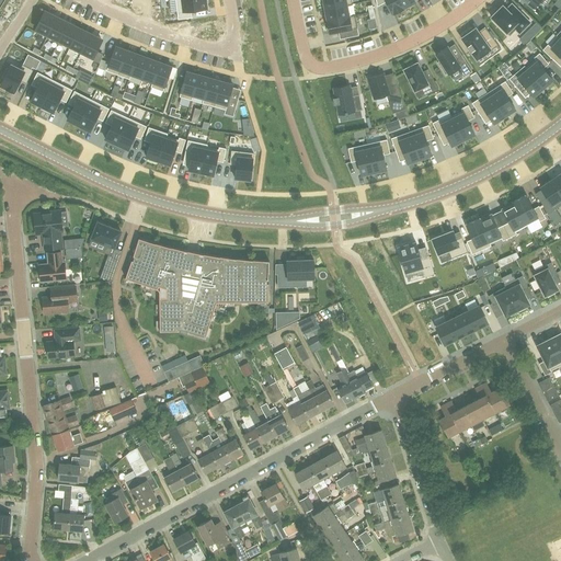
[(175,0),(178,20),(192,18),(192,11),(207,10),(206,0),(175,0)]
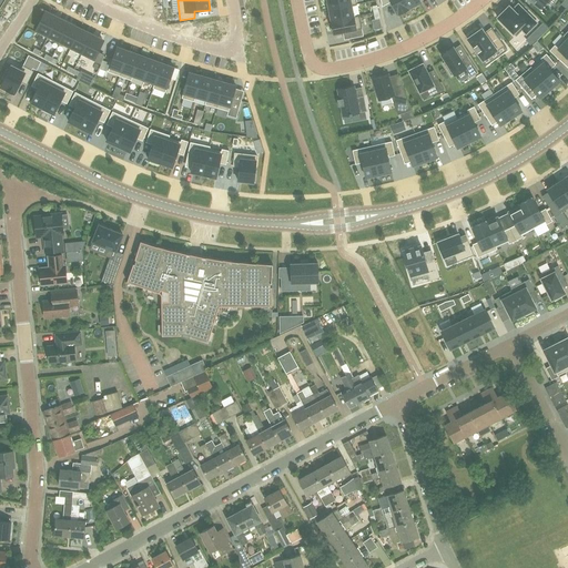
[(356,0),(326,0),(328,10),(352,6),(357,4),(356,0)]
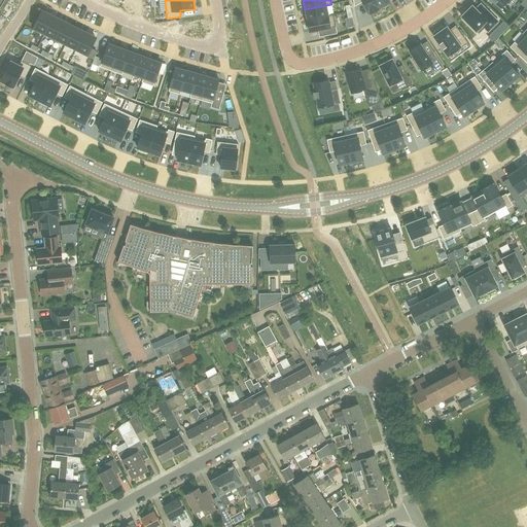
[(375,0),(352,0),(354,6),(362,2),(369,13),(369,12),(370,12),(379,7),(380,7),(375,0)]
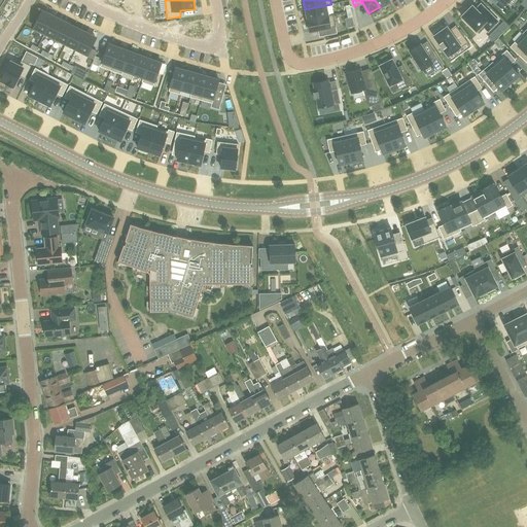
[(481,3),(476,8),(472,5),(471,6),(469,5),(464,10),(466,11),(461,15),(479,34),(485,28),(488,31),(498,21),(481,3)]
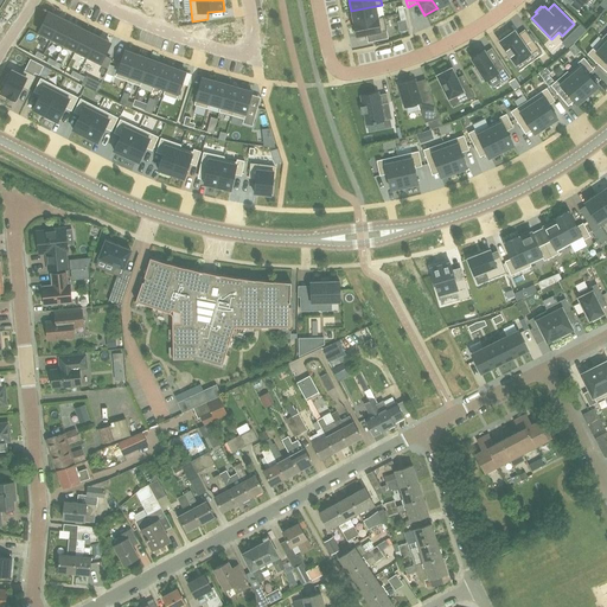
[(378,18),(376,6),(351,11),(352,16),(353,20),(353,23),(378,18)]
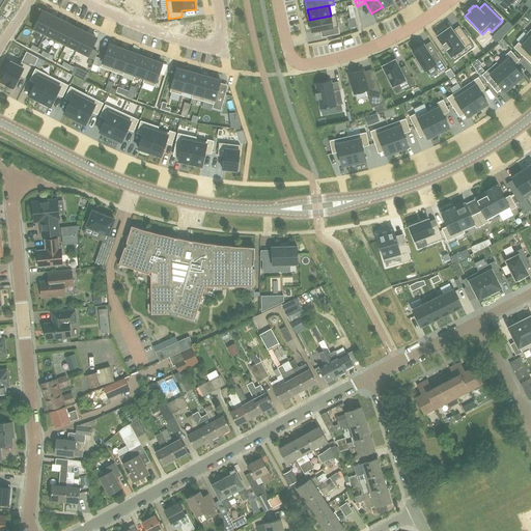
[(43,11),(33,30),(44,35),(54,17),(43,11)]
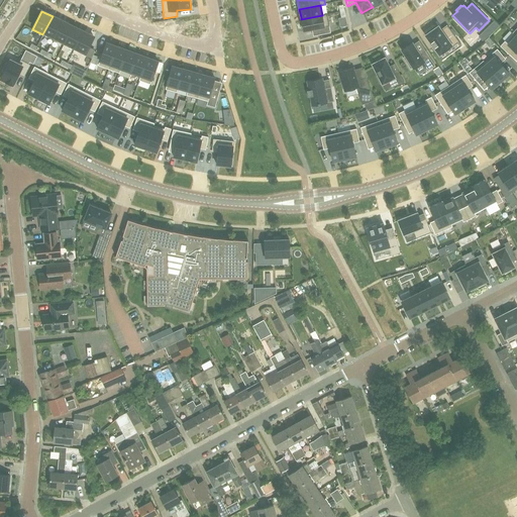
[(319,35),(331,33),(327,14),(322,15),(301,19),(304,31),(317,28),(319,35)]
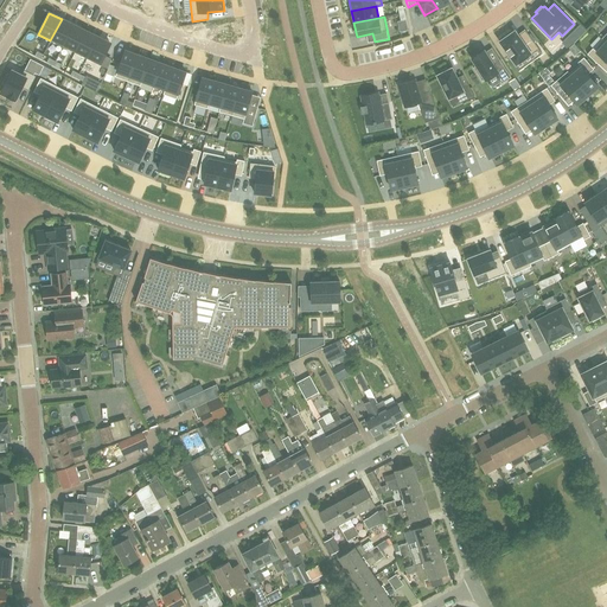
[(62,19),(50,40),(63,46),(74,25),(62,19)]
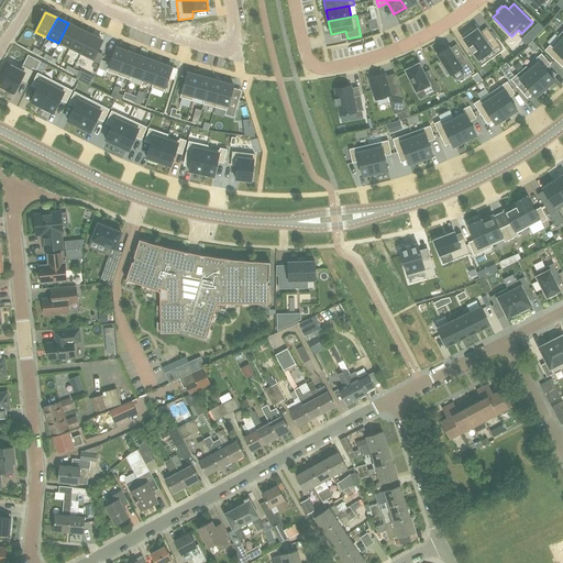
[(68,23),(58,43),(69,48),(79,29),(68,23)]
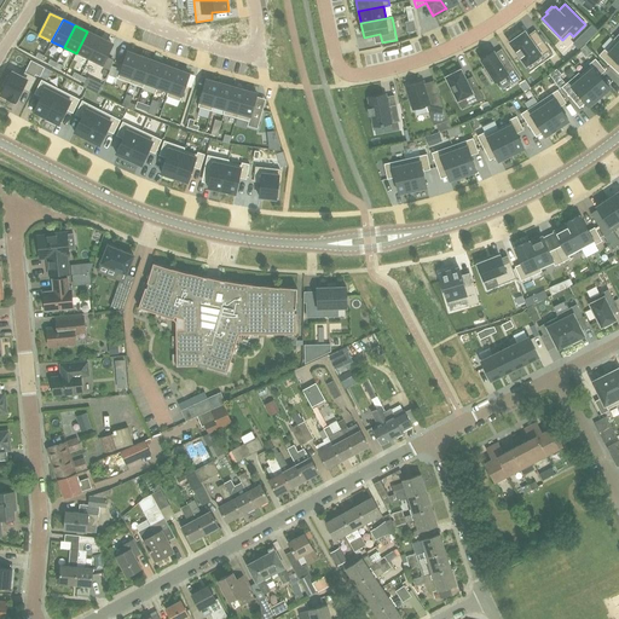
[(591,25),(584,33),(590,40),(597,32),(591,25)]
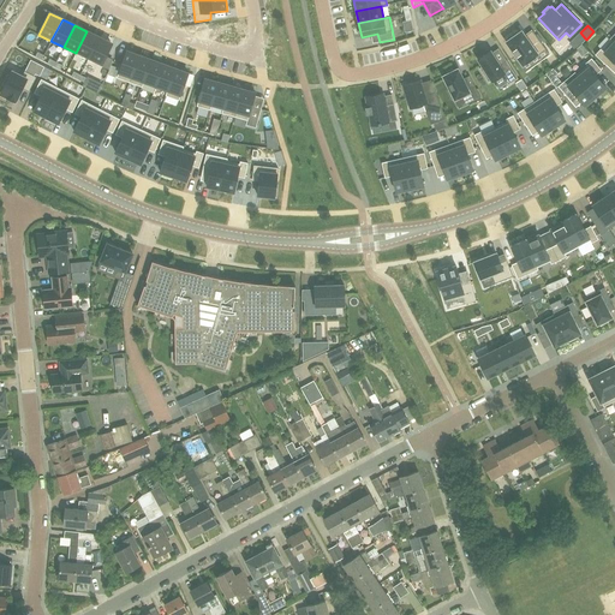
[(87,31),(76,53),(88,59),(99,37),(87,31)]
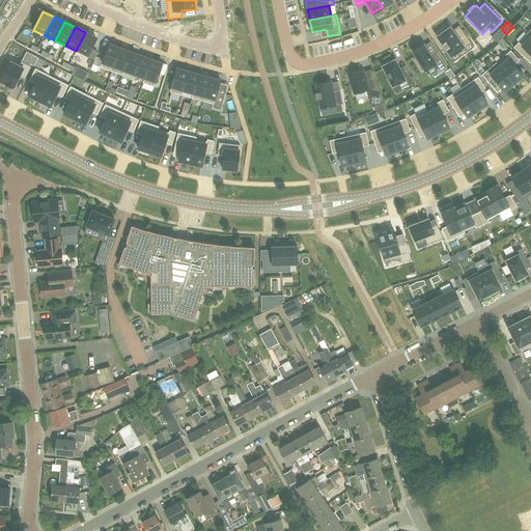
[(450,27),(438,36),(446,49),(452,56),(450,57),(453,61),(474,47),(471,42),(462,29),(455,34),(453,31),(450,27)]
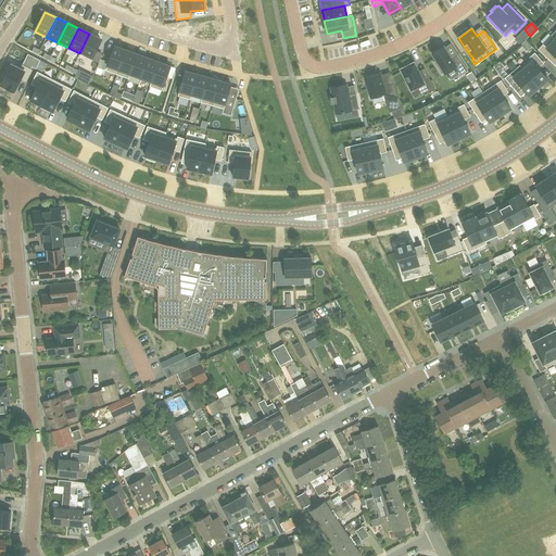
[(89,34),(79,53),(91,60),(101,40),(89,34)]
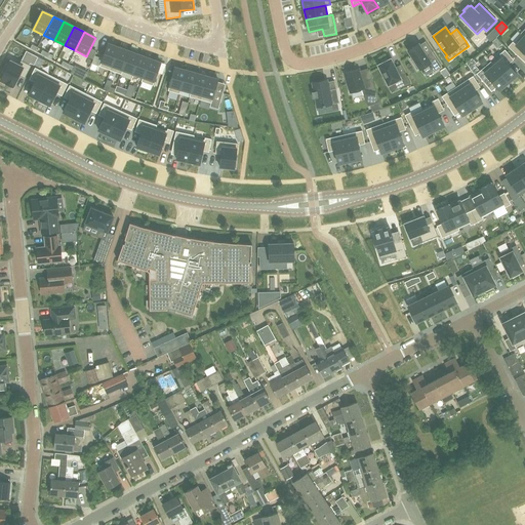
[(524,37),(522,35),(515,43),(513,42),(508,47),(518,55),(522,51),(524,53),(524,37)]
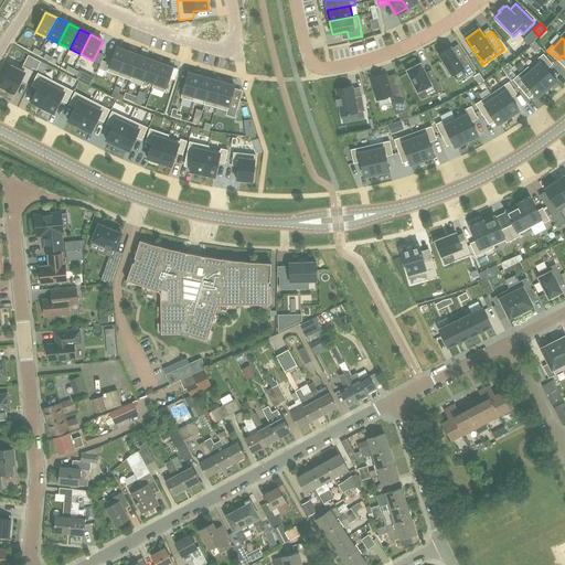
[(116,46),(107,72),(119,76),(128,51),(116,46)]
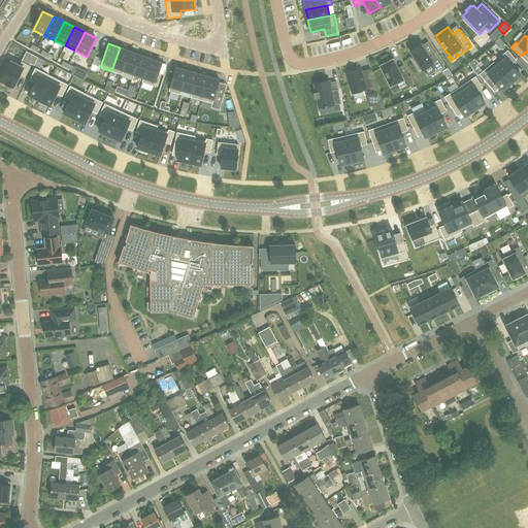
[(421,44),(410,51),(415,57),(411,59),(420,70),(422,69),(427,77),(437,70),(438,72),(444,67),(434,52),(429,56),(422,45),(421,44)]
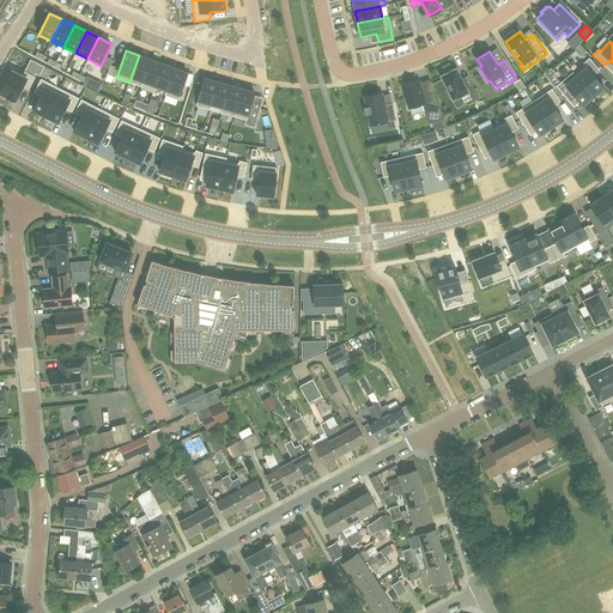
[(139,55),(129,83),(143,87),(144,82),(151,60),(139,55)]
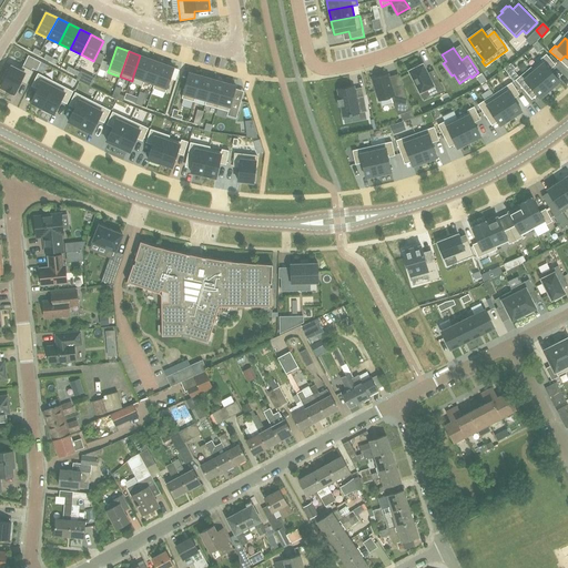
[(533,69),(549,89),(559,81),(550,69),(556,64),(546,53),(540,59),(543,61),(533,69)]
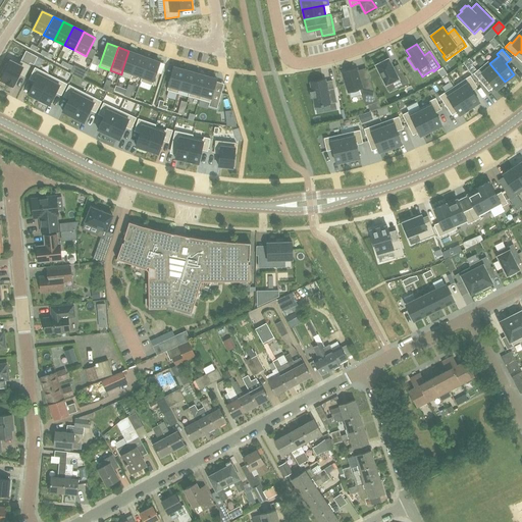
[(128,51),(122,69),(133,72),(139,55),(128,51)]
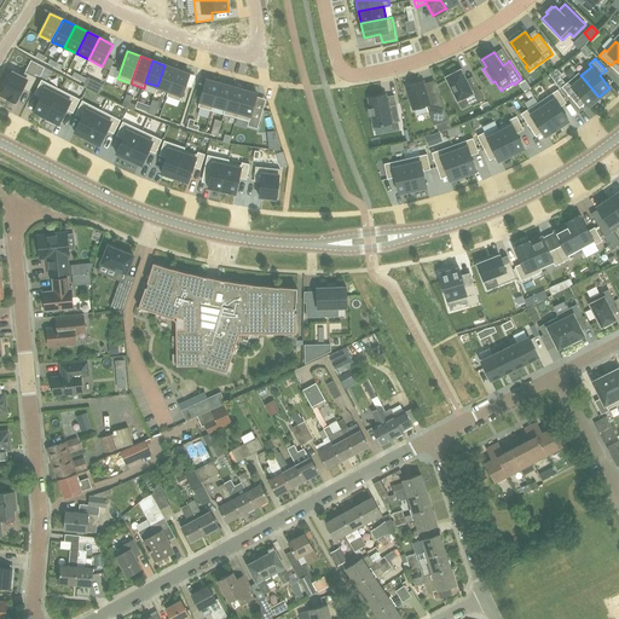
[(165,65),(157,86),(168,91),(169,91),(177,69),(165,65)]
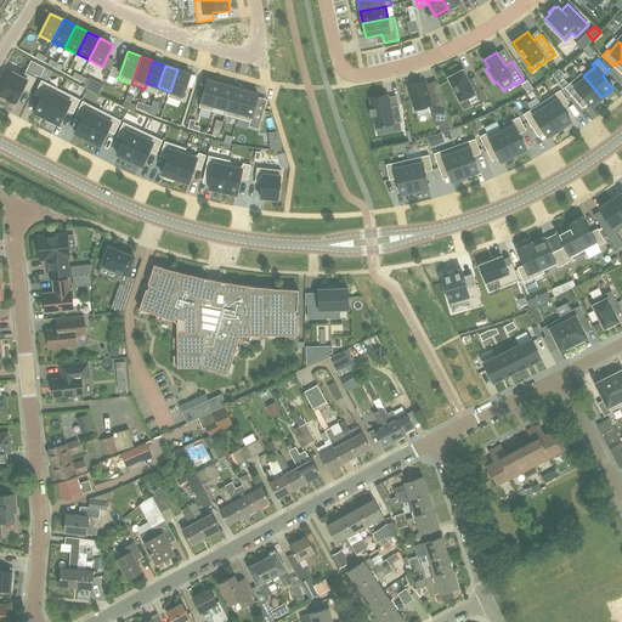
[(113,67),(109,75),(116,78),(119,69),(113,67)]
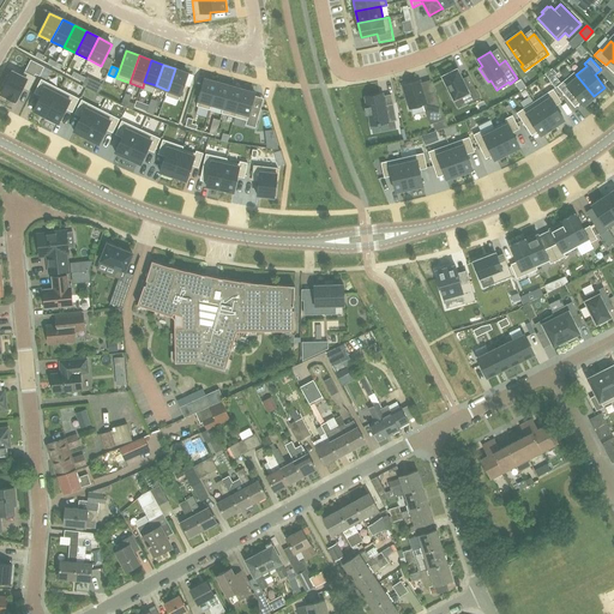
[(167,90),(166,96),(179,100),(188,73),(175,68),(168,90),(167,90)]
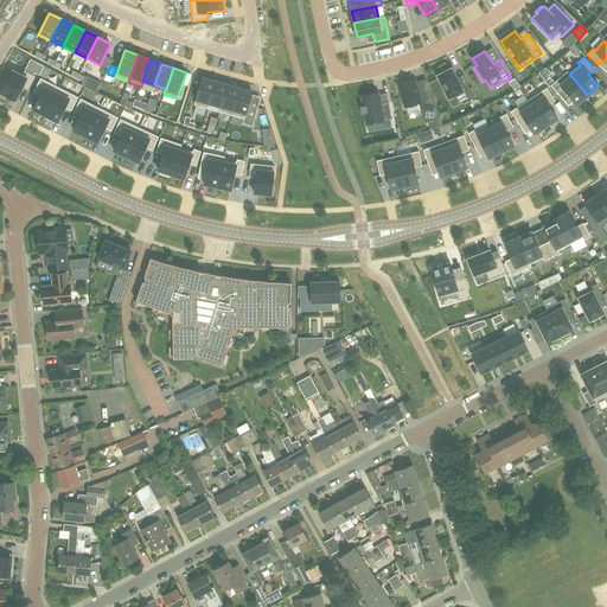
[(449,97),(449,98),(459,94),(464,102),(475,96),(470,84),(462,88),(453,68),(449,69),(448,68),(440,71),(441,74),(438,75),(445,89),(442,90),(447,98),(449,97)]
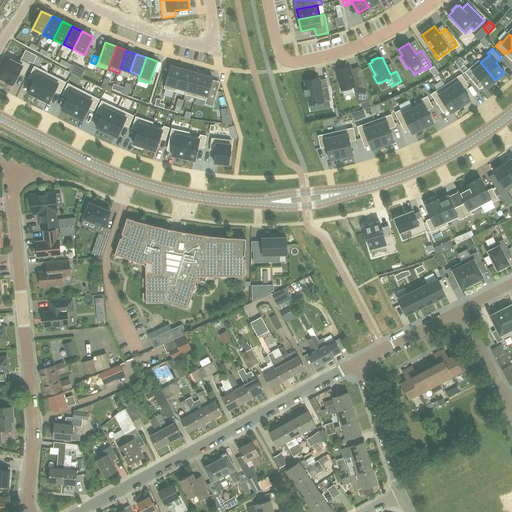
[(4,71),(1,78),(13,84),(19,73),(24,76),(30,64),(21,59),(18,64),(10,59),(8,63),(6,62),(2,70),(4,71)]
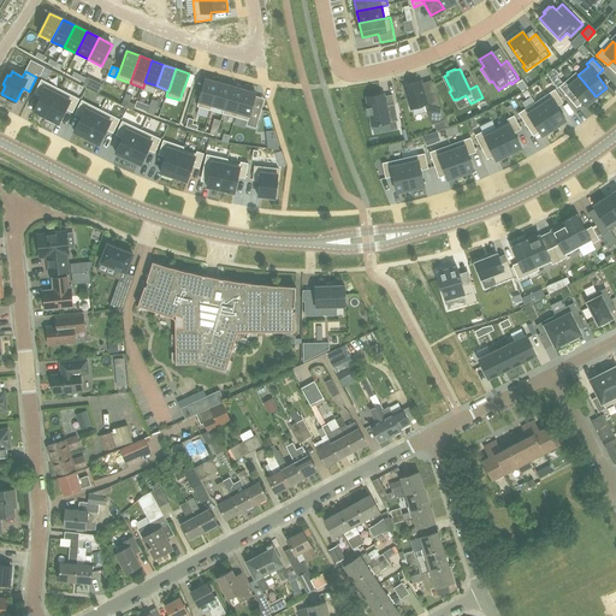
[(578,75),(576,72),(558,87),(569,99),(575,94),(585,106),(596,96),(578,75)]
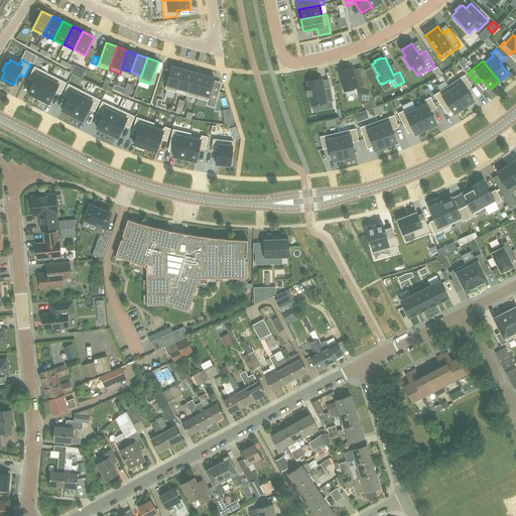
[(171,66),(165,89),(176,93),(177,88),(182,69),(171,66)]
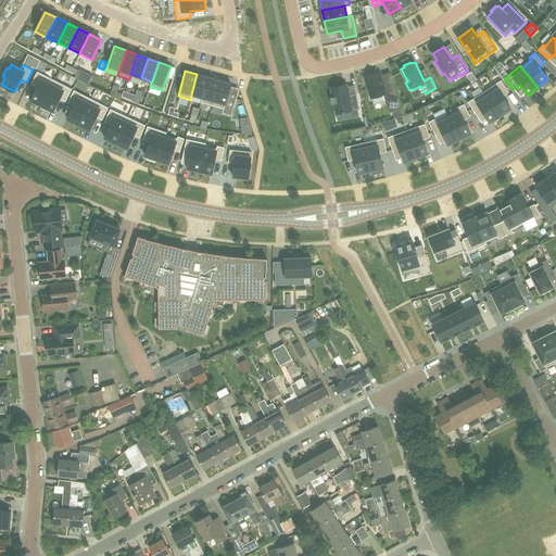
[(37,87),(30,100),(41,105),(54,80),(37,72),(30,84),(37,87)]
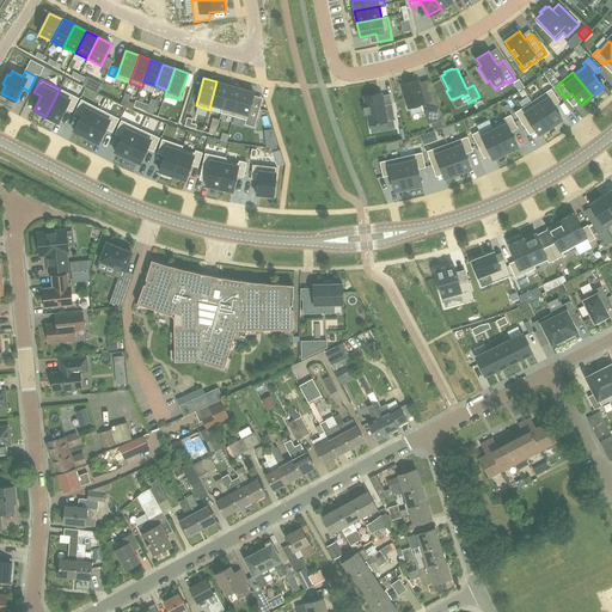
[(417,80),(402,85),(409,108),(421,104),(424,104),(432,123),(434,130),(446,127),(444,118),(433,91),(422,95),(418,83),(417,80)]
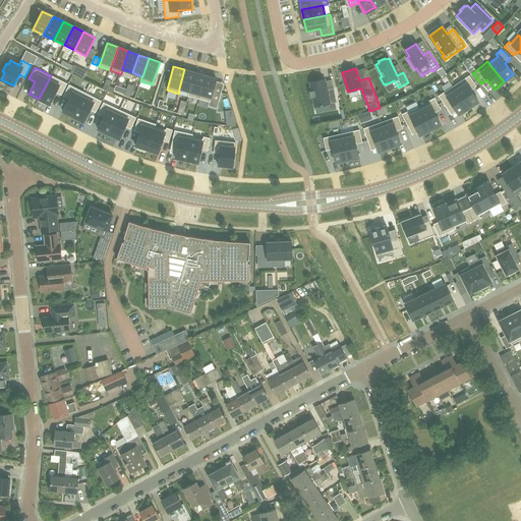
[(184,69),(179,89),(189,92),(195,72),(184,69)]
